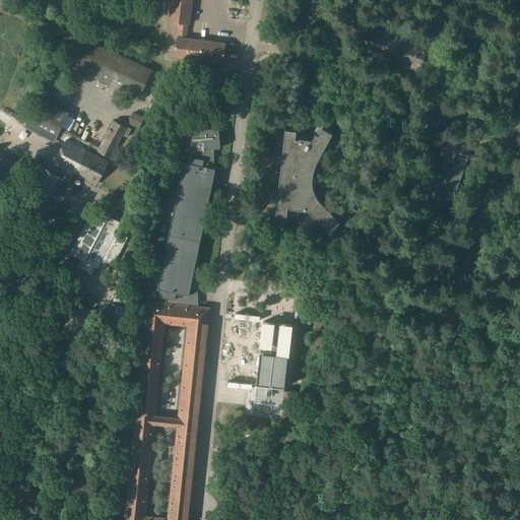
[(172,0),(170,21),(178,22),(176,37),(177,37),(175,56),(223,62),(226,43),(187,38),(188,23),(189,23),(192,0),(172,0)]
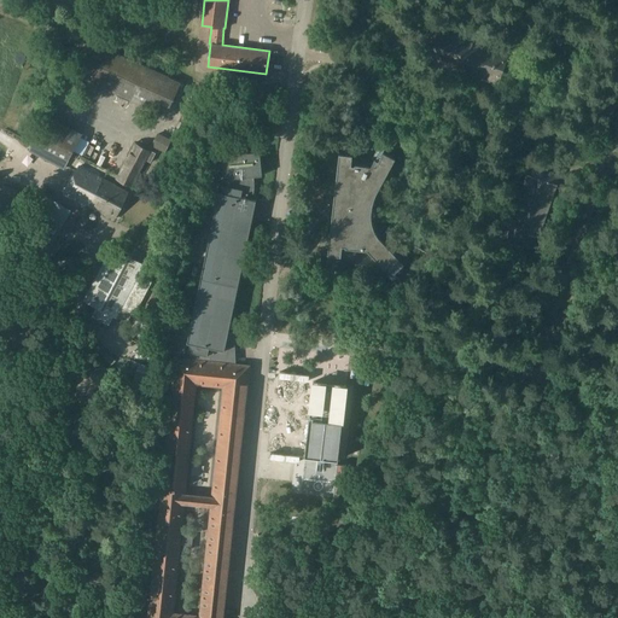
[(441,28),(429,58),(497,83),(508,52),(441,28)]
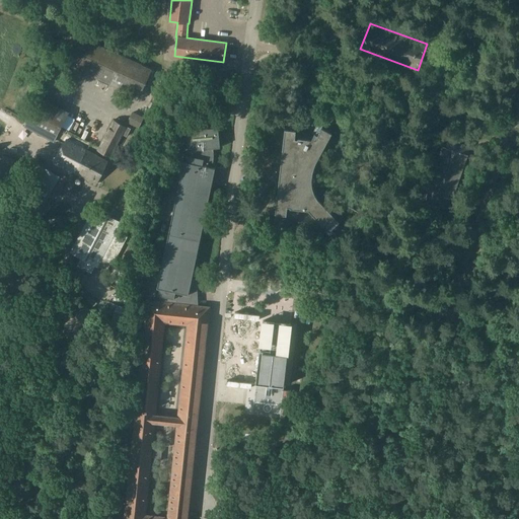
[(66,63),(140,96),(152,69),(78,35),(66,63)]
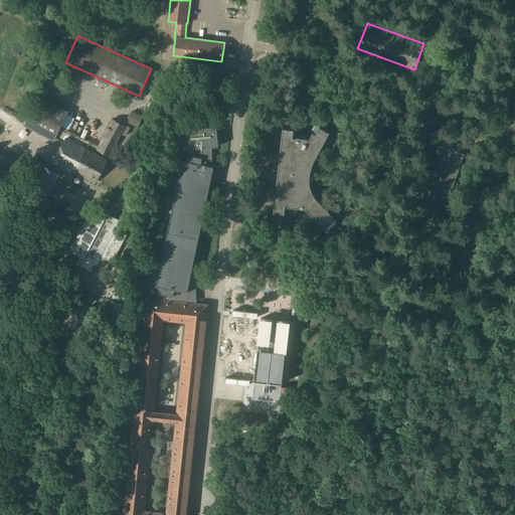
[(209,74),(208,84),(218,86),(219,75),(209,74)]
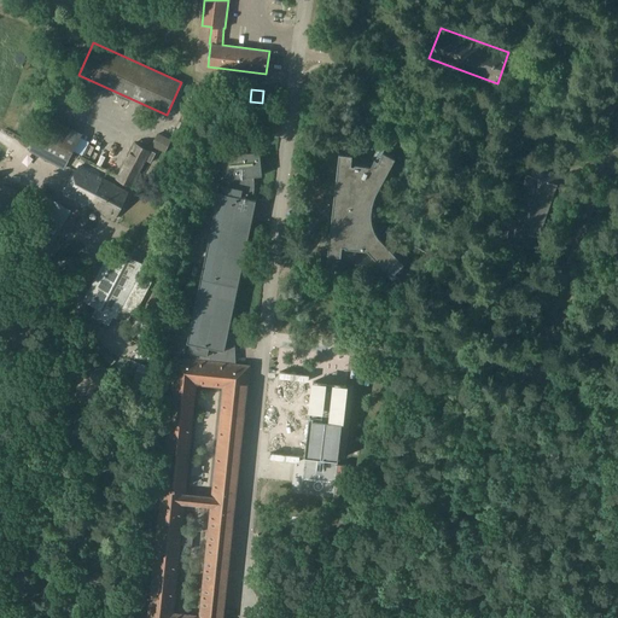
[(48,115),(30,150),(65,168),(83,134),(48,115)]
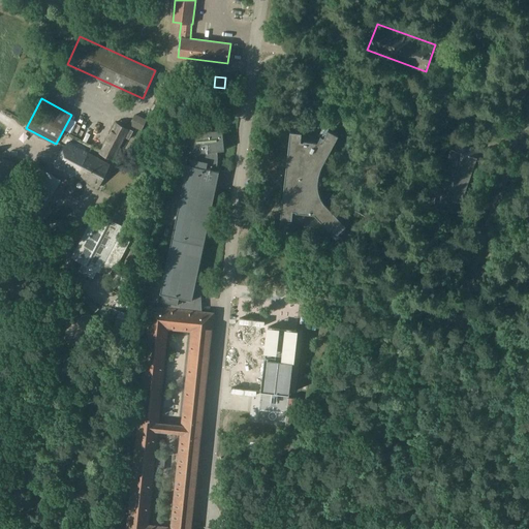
[(118,119),(100,153),(114,159),(125,136),(129,138),(133,130),(129,128),(131,125),(118,119)]
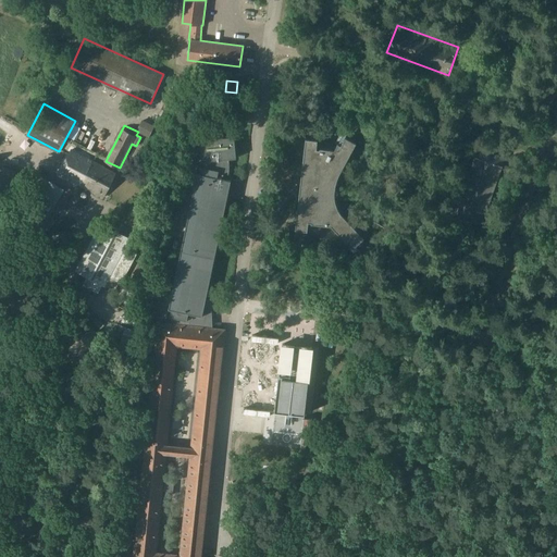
[(173,317),(172,324),(210,327),(210,316),(212,316),(211,296),(207,296),(227,198),(226,198),(226,199),(223,198),(229,176),(230,172),(230,169),(230,165),(230,162),(230,159),(236,158),(234,136),(200,139),(202,161),(205,161),(205,166),(201,166),(200,173),(198,173),(169,309),(172,309),(170,317),(173,317)]
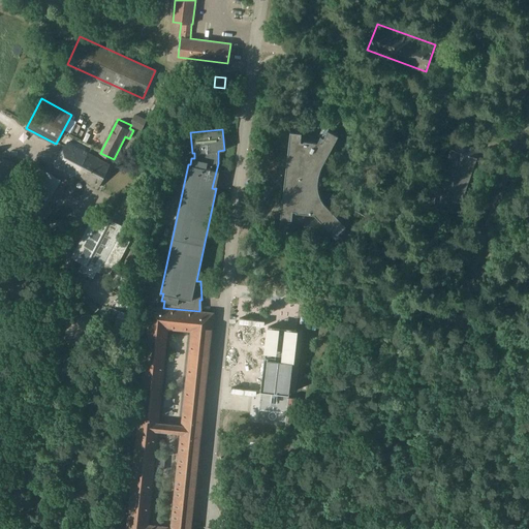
[(296,211),(315,213),(330,228),(332,226),(338,232),(346,224),(324,201),(323,199),(322,197),(321,196),(320,194),(319,192),(319,190),(319,189),(318,187),(318,185),(319,185),(320,184),(320,183),(321,183),(321,182),(321,181),(320,181),(320,180),(319,180),(318,180),(318,178),(319,176),(319,174),(320,170),(320,169),(321,167),(322,166),(323,163),(324,161),(339,134),(329,129),(324,136),(321,135),(318,142),(304,139),(304,141),(301,141),(302,132),(290,130),(281,217),(292,218),(293,210),(297,210),(296,211)]
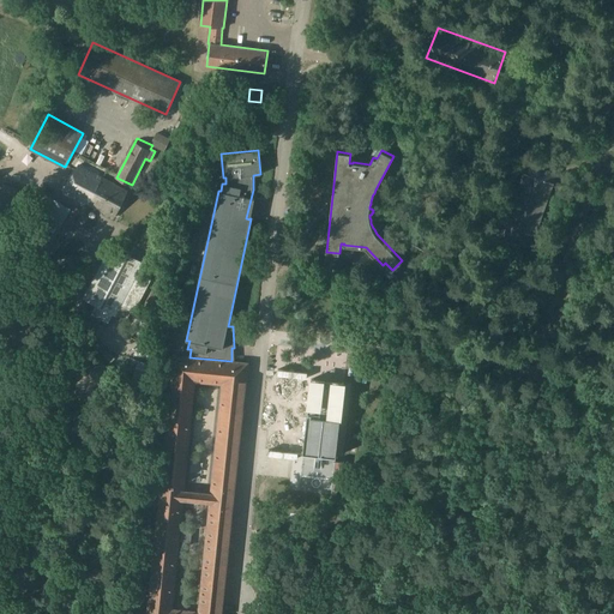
[(528,161),(501,235),(531,246),(558,172),(528,161)]
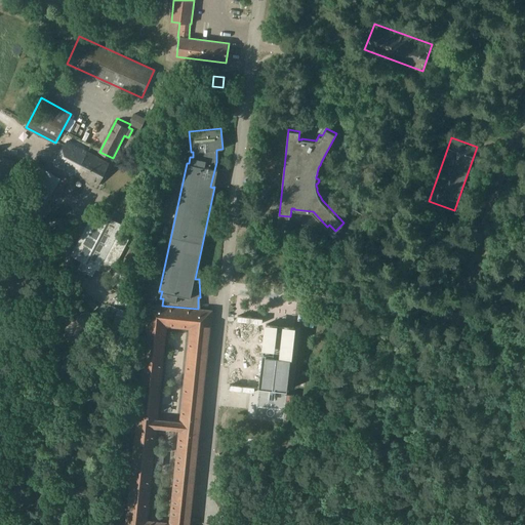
[(110,163),(91,154),(68,142),(56,164),(79,176),(97,187),(110,163)]
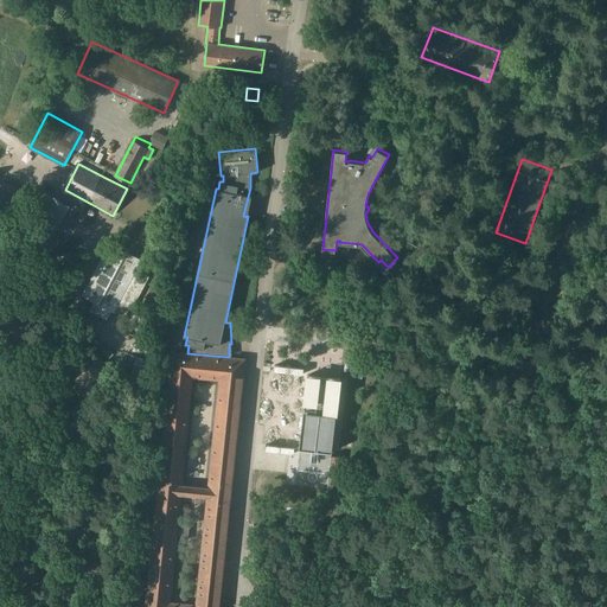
[(0,213),(8,217),(17,186),(4,181),(0,196),(0,213)]
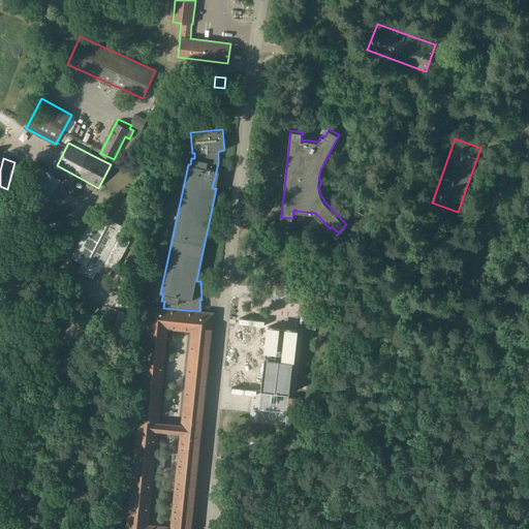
[(61,180),(36,165),(29,180),(30,181),(23,193),(31,198),(35,191),(38,193),(41,187),(53,194),(61,180)]
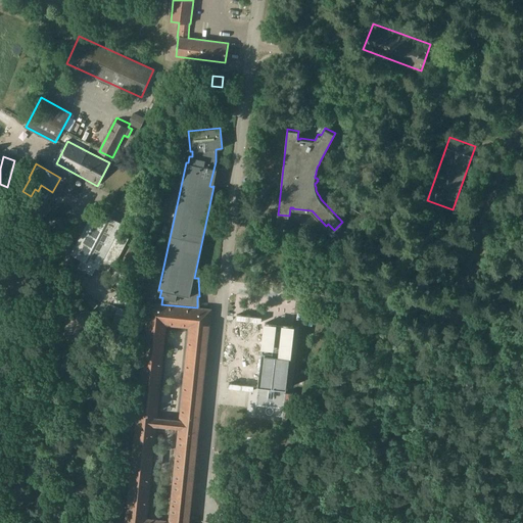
[(41,194),(31,212),(40,218),(49,199),(41,194)]
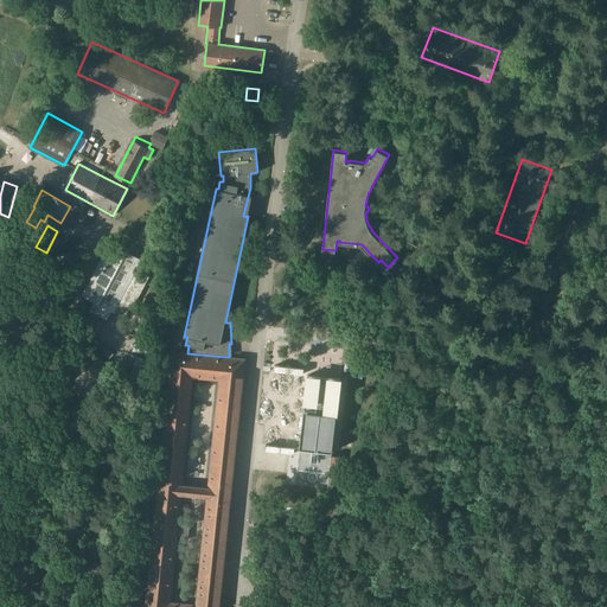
[(21,231),(18,237),(29,243),(32,237),(21,231)]
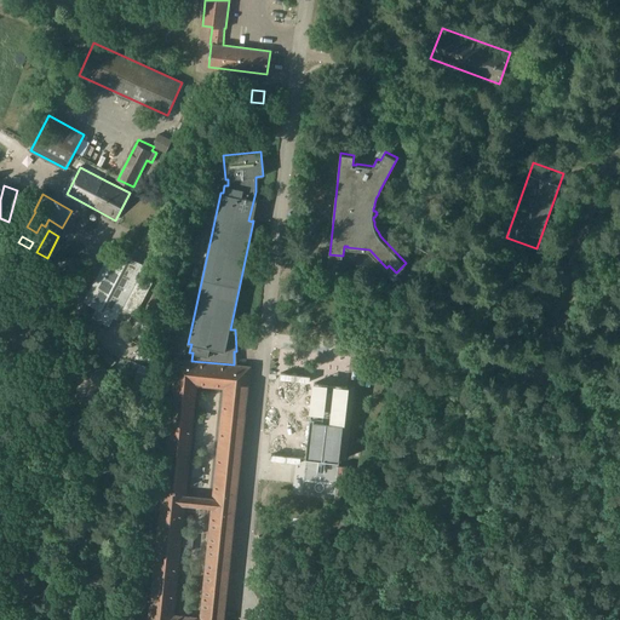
[(145,264),(113,247),(85,302),(118,319),(145,264)]
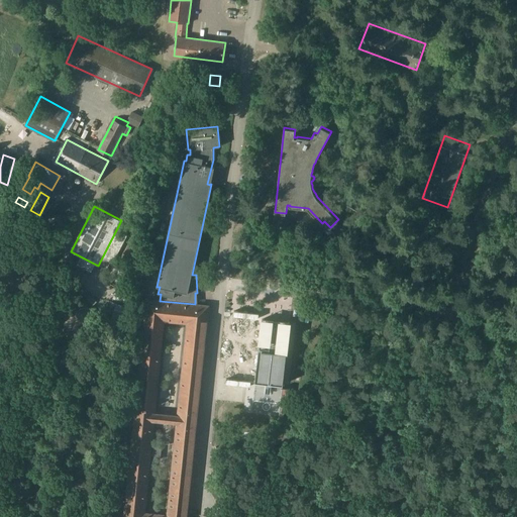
[(160,301),(146,299),(124,516),(187,516),(209,306),(198,305),(195,304),(160,301)]
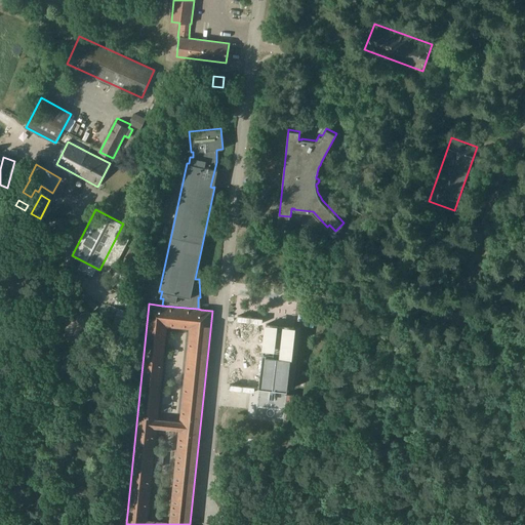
[(122,335),(130,312),(118,308),(111,331),(122,335)]
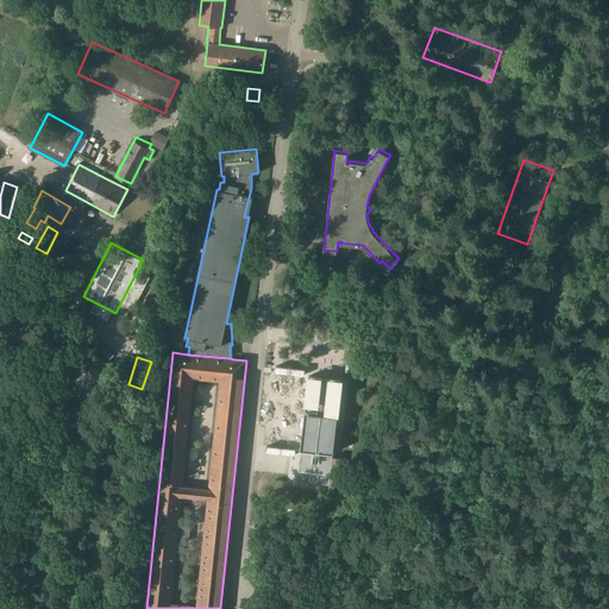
[(321,377),(314,376),(309,376),(308,376),(301,450),(308,450),(313,451),(320,452),(325,452),(333,453),(341,378),(331,377),(321,377)]
